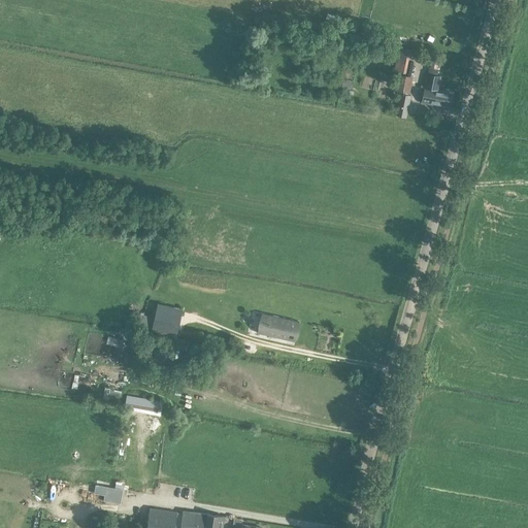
[(407,50),(394,46),(391,70),(406,73),(408,58),(409,58),(410,50),(407,50)]
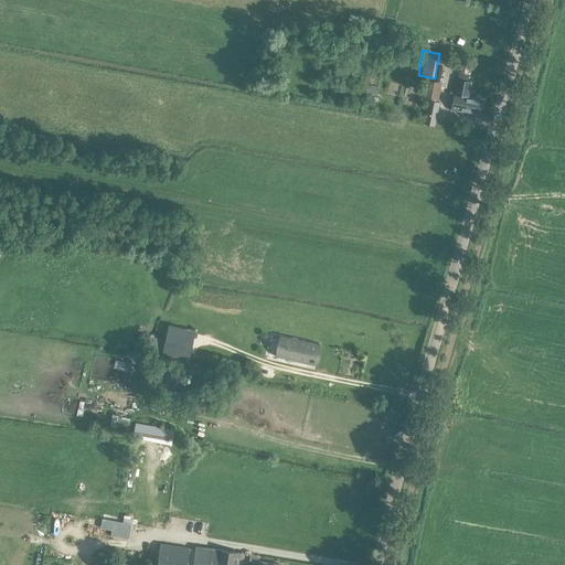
[(461,63),(459,72),(468,74),(470,74),(472,65),(461,63)]
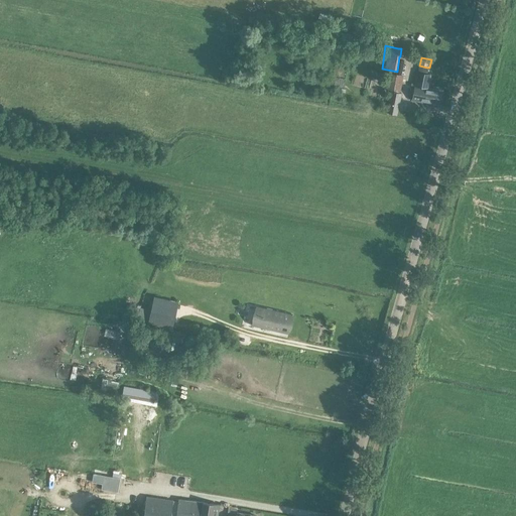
[(441,91),(428,88),(431,75),(417,72),(411,100),(439,105),(441,91)]
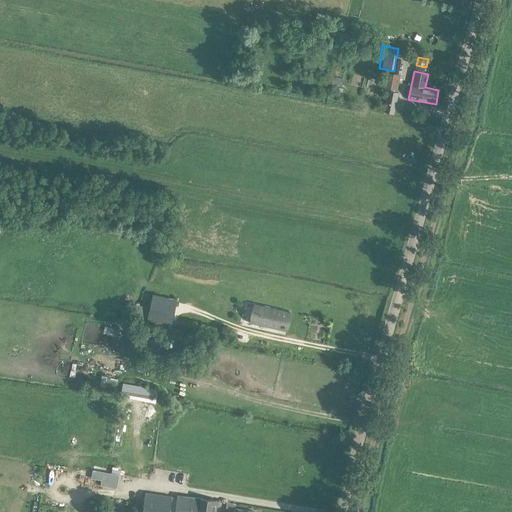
[(383,88),(397,90),(400,74),(386,72),(383,88)]
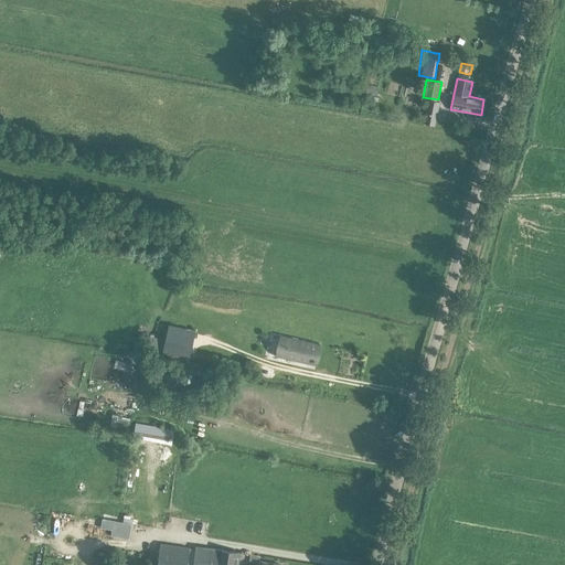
[(423,123),(434,125),(439,102),(428,99),(423,123)]
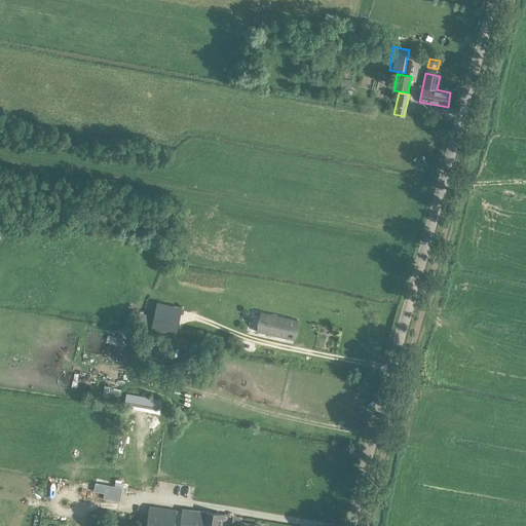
[(294,340),(298,321),(261,311),(256,332),(294,340)]
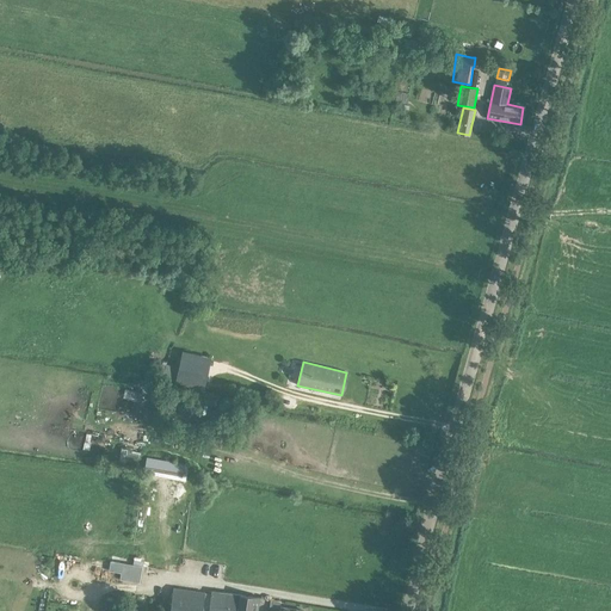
[(174,382),(193,386),(197,372),(178,369),(174,382)]
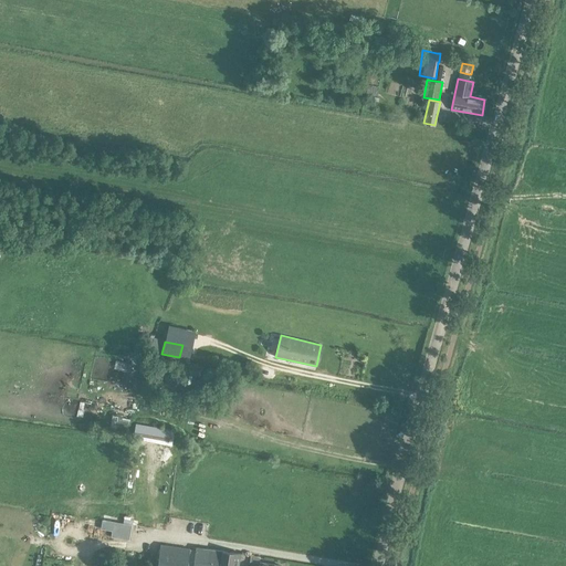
[(169,441),(170,429),(147,426),(146,433),(160,437),(160,440),(169,441)]
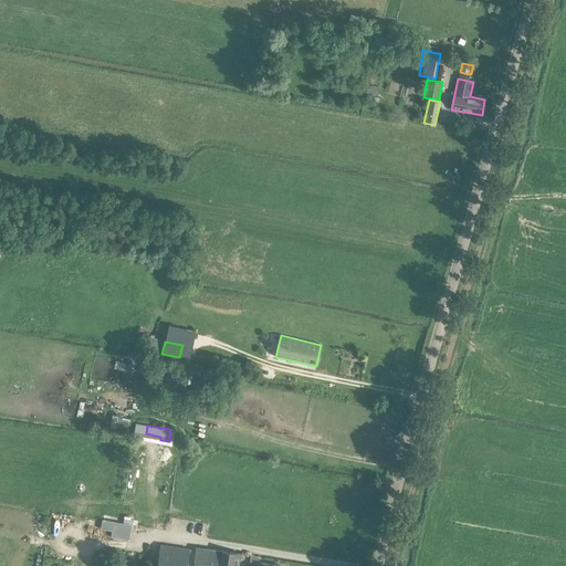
[(128,540),(130,525),(103,520),(101,528),(112,531),(111,536),(128,540)]
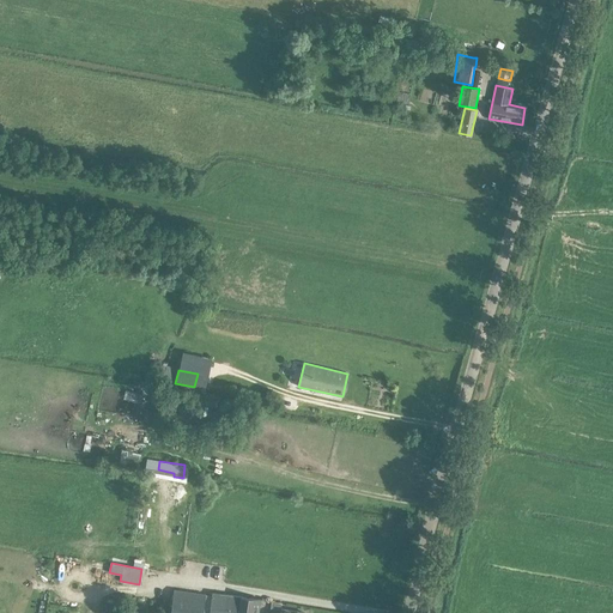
[(174,589),(169,612),(201,612),(205,594),(174,589)]
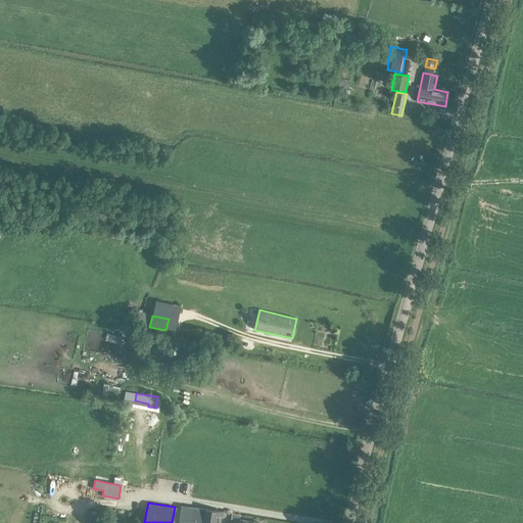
[(178,522),(220,522),(222,511),(181,506),(178,522)]
